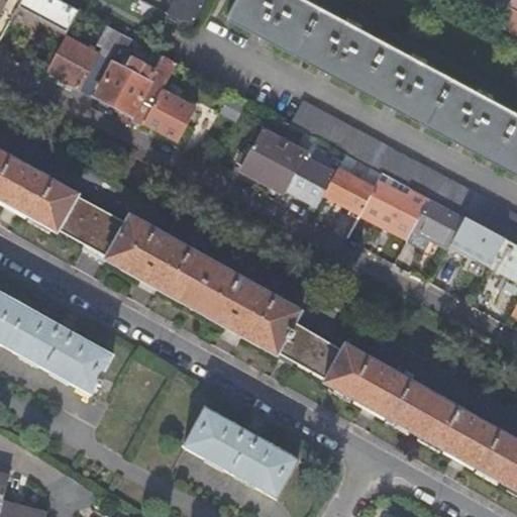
[(0,0),(0,15),(8,0),(0,0)]
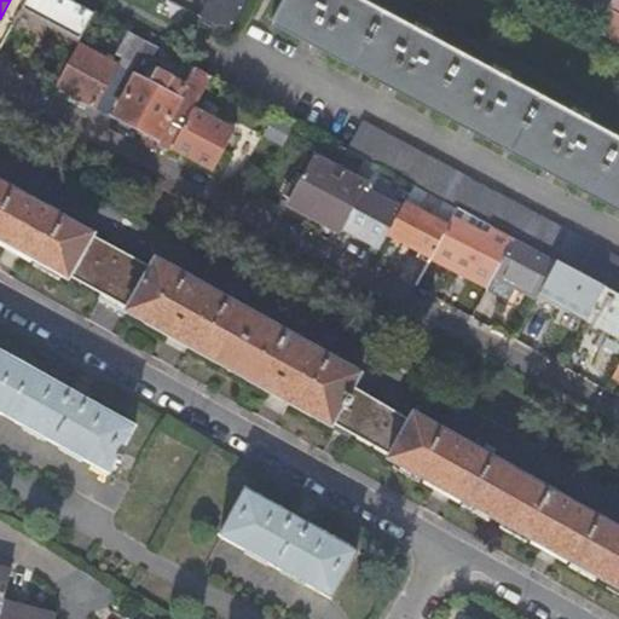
[(207,0),(198,18),(229,34),(247,0),(207,0)]
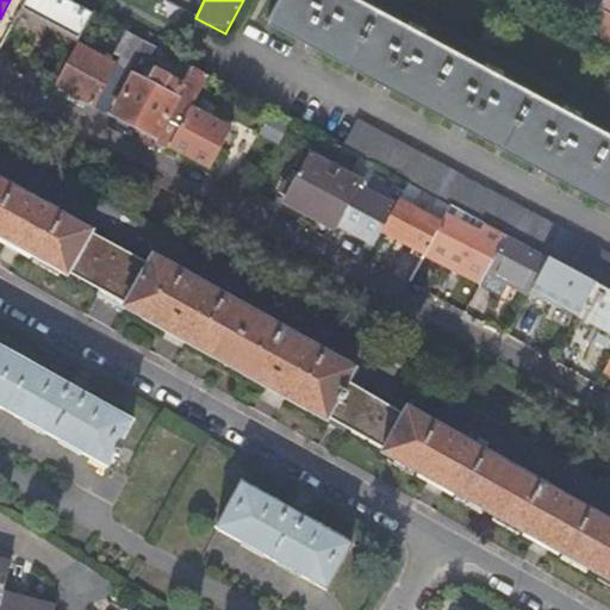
[(609,134),(580,117),(583,113),(567,105),(565,110),(503,75),(504,72),(489,62),(486,67),(424,33),(427,30),(411,22),(409,26),(360,0),(279,0),(268,20),(609,204),(609,134)]
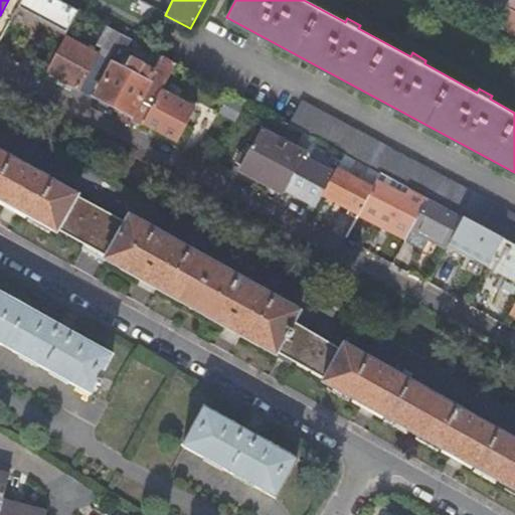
[(514,35),(514,0),(510,0),(507,7),(496,25),(514,35)]
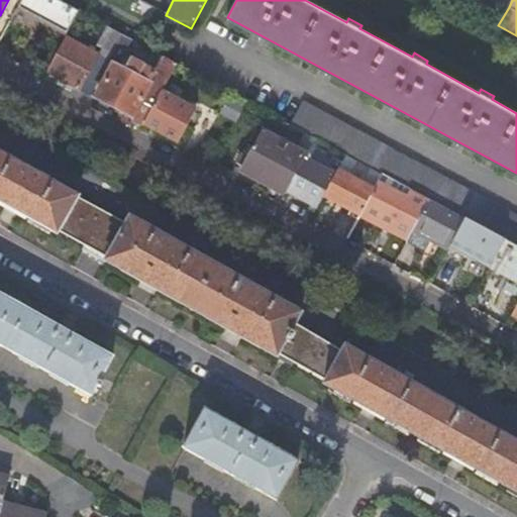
[(68,86),(91,98),(112,57),(123,36),(112,30),(98,56),(66,38),(46,74),(59,81),(56,85),(65,90),(68,86)]
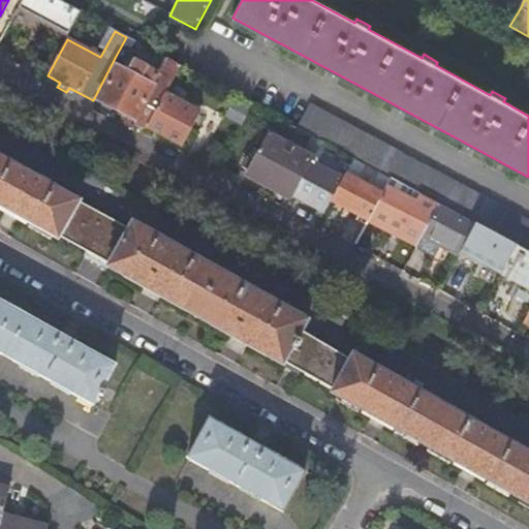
[(50,48),(29,37),(18,57),(29,63),(28,66),(28,69),(34,72),(37,71),(39,68),(47,72),(54,58),(50,56),(52,52),(49,50),(50,48)]
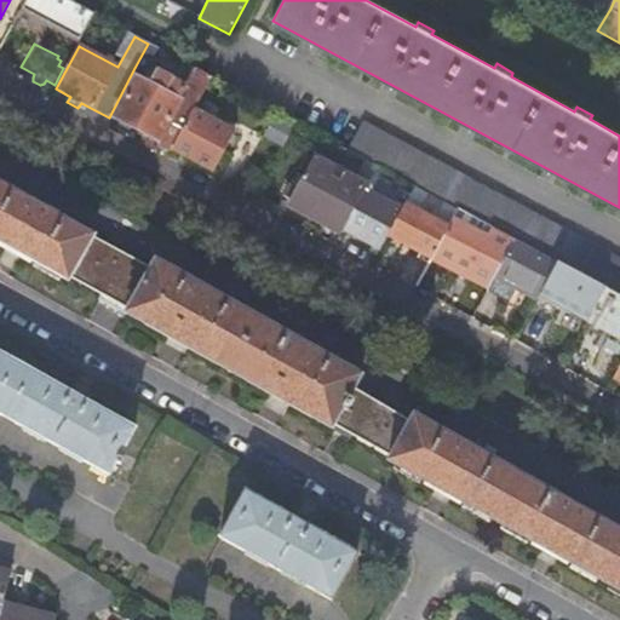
[(148,44),(135,68),(144,73),(154,56),(160,58),(164,52),(148,44)]
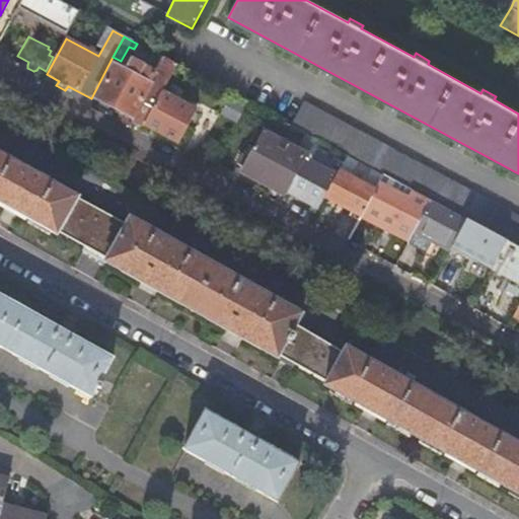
[(132,121),(144,128),(145,126),(162,94),(177,66),(164,59),(156,75),(143,68),(144,67),(132,60),(126,72),(115,66),(96,99),(133,120),(132,121)]
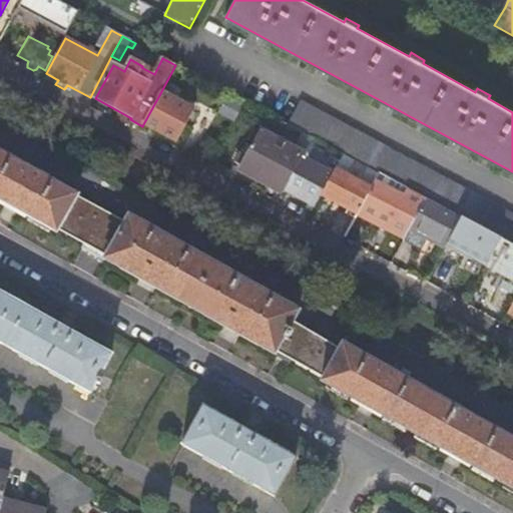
[(160,93),(143,124),(176,142),(193,111),(160,93)]
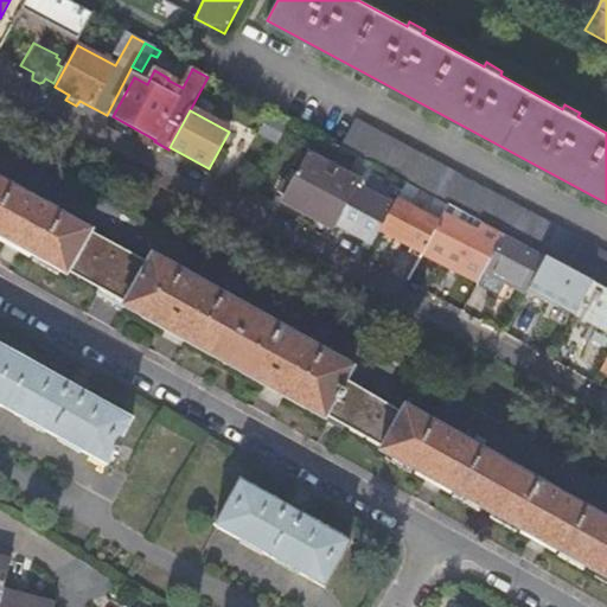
[(449,204),(448,205),(484,224),(503,235),(504,234),(606,287),(606,255),(356,121),(342,147),(449,204)]
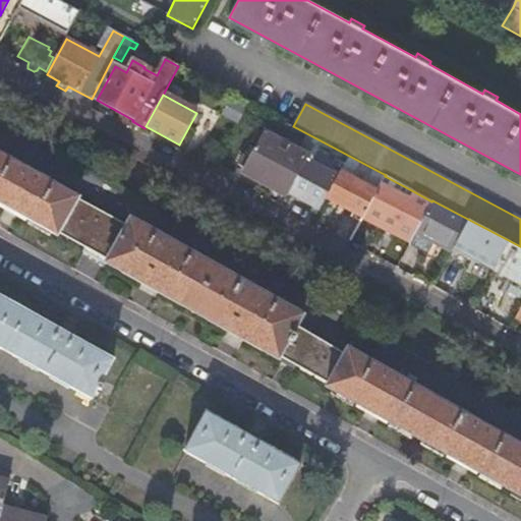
[(307,158),(264,133),(253,152),(243,170),(288,193),(299,174),(300,171),(307,158)]
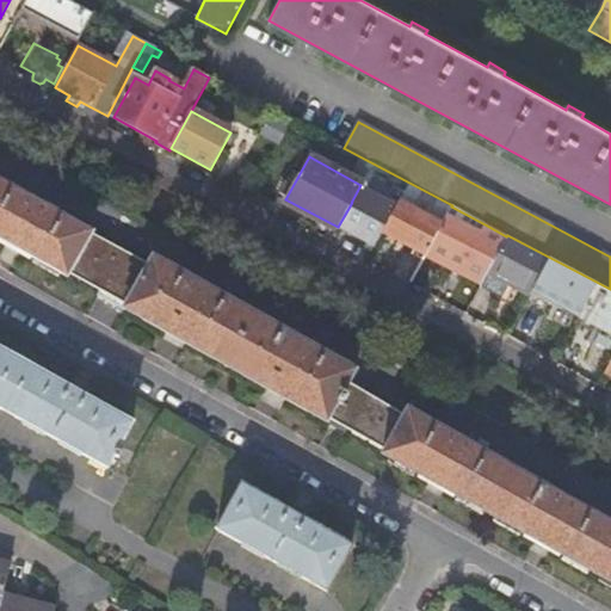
[(384,451),(382,455),(418,475),(610,584),(610,524),(442,431),(407,411),(405,414),(347,383),(353,371),(152,258),(148,265),(0,180),(0,240),(66,277),(68,273),(99,291),(98,295),(343,433),(345,429),(384,451)]
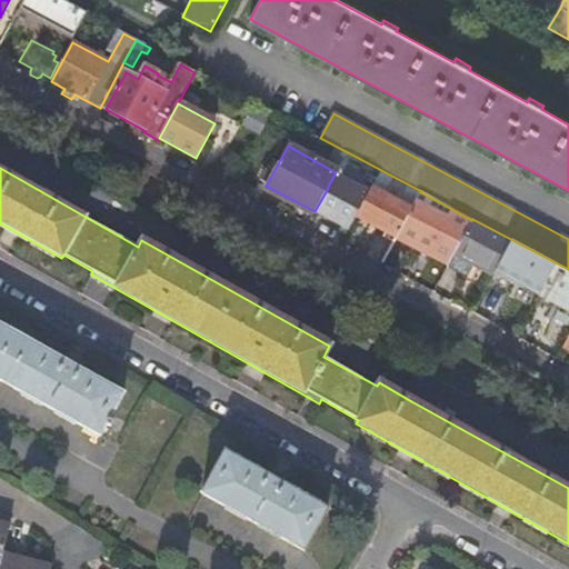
[(352,215),(357,217),(362,206),(328,187),(327,190),(315,211),(315,212),(345,229),(352,215)]
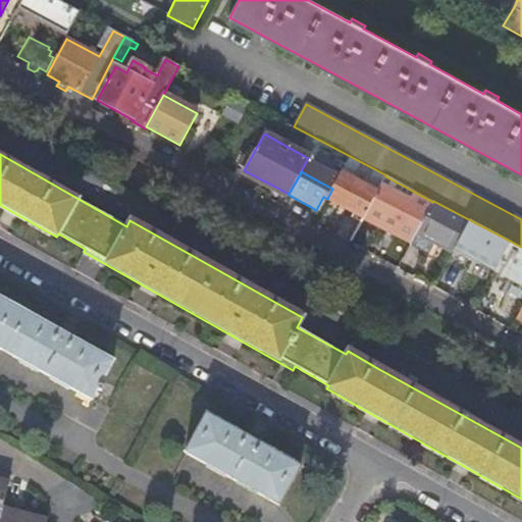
[(332,189),(327,199),(363,218),(380,187),(385,176),(374,171),(366,188),(341,174),(332,189)]
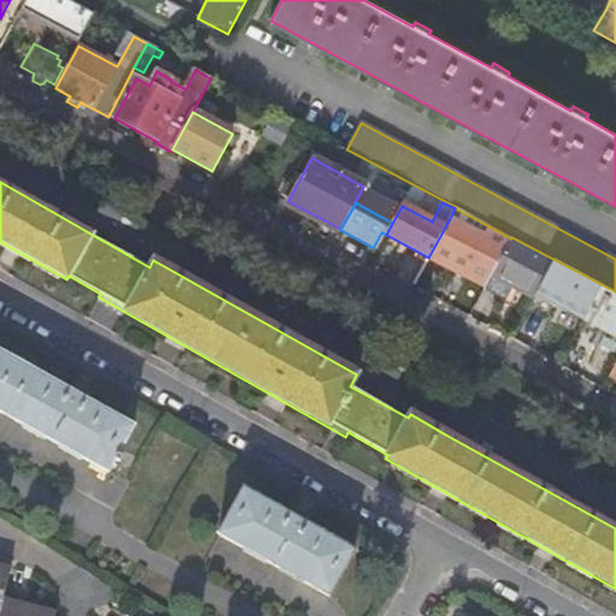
[(485,240),(449,220),(428,258),(465,277),(466,274),(486,285),(492,273),(510,238),(491,227),(485,240)]
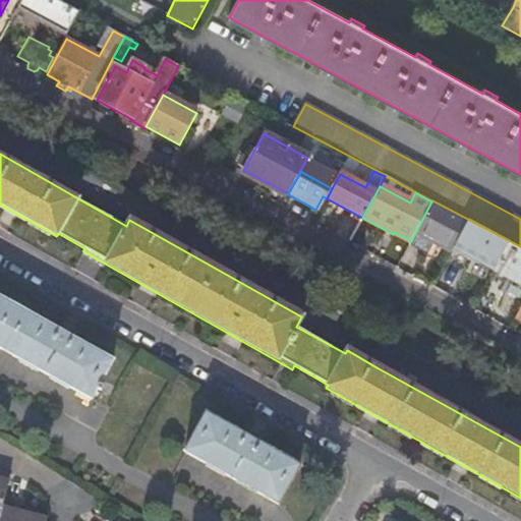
[(435,241),(453,251),(454,248),(468,221),(431,201),(416,231),(435,241)]
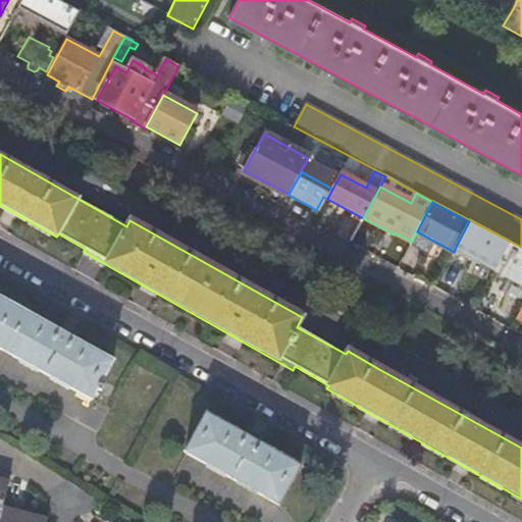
[(455,249),(496,270),(510,243),(469,221),(455,249)]
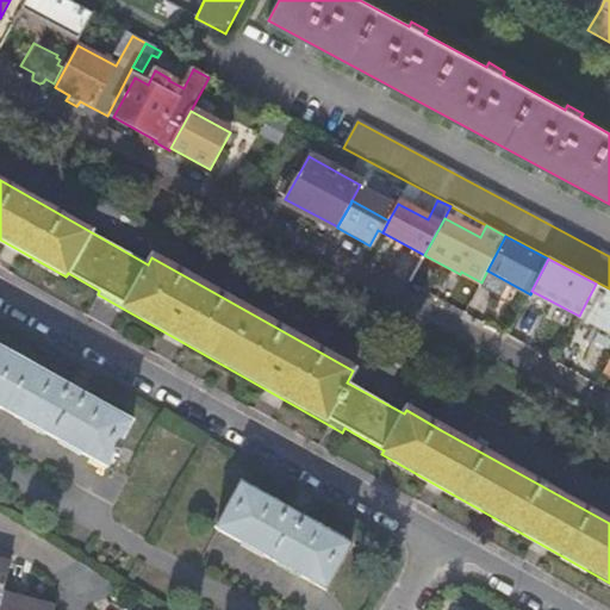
[(481,282),(480,284),(502,296),(509,282),(487,271),(481,282)]
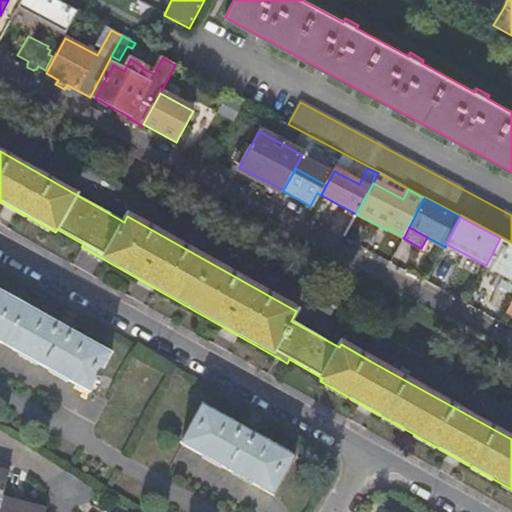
[(486,265),(511,278),(511,244),(500,238),(486,265)]
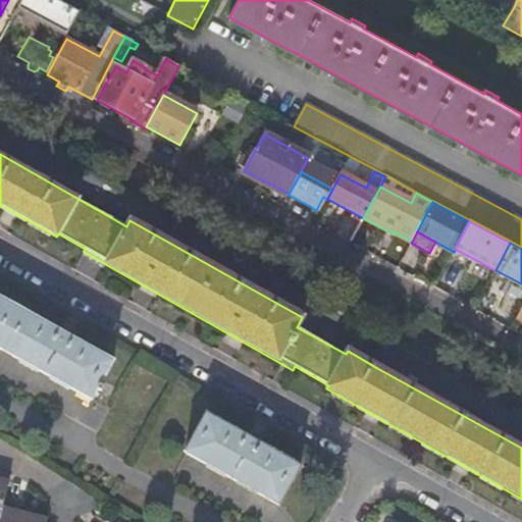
[(100,395),(103,388),(100,386),(113,364),(0,300),(0,350),(92,402),(97,393),(100,395)]
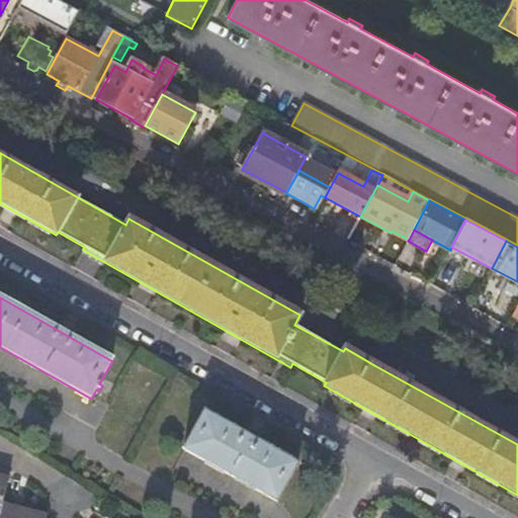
[(203,412),(182,450),(274,503),(296,463),(203,412)]
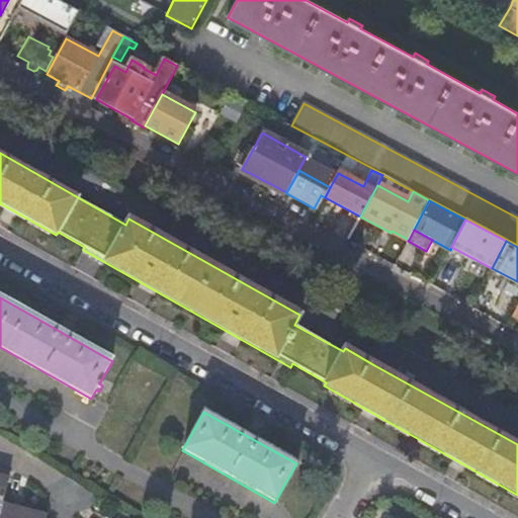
[(0,517),(46,517),(47,516),(21,510),(13,508),(2,505),(9,479),(0,476),(0,517)]
